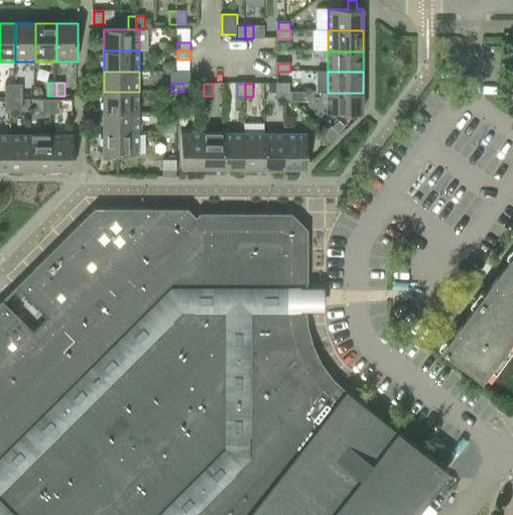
[(277,92),(290,92),(290,84),(277,84),(277,92)]
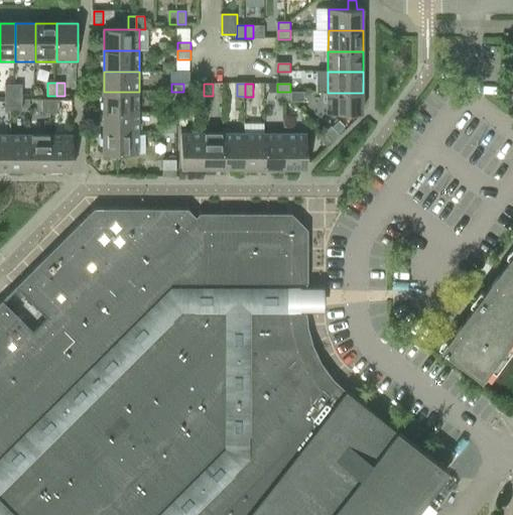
[(15,98),(15,85),(6,85),(6,98),(15,98)]
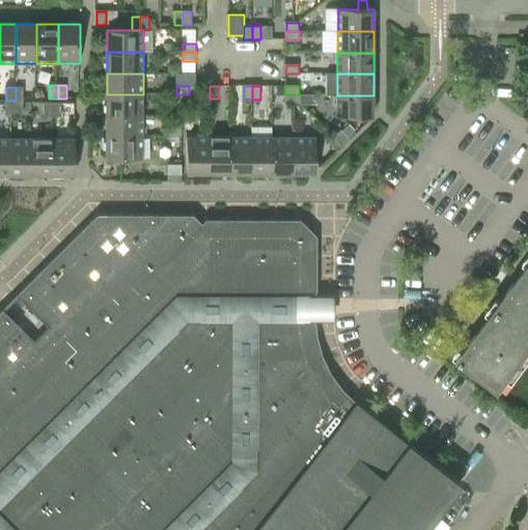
[(16,101),(24,101),(24,87),(16,87),(16,101)]
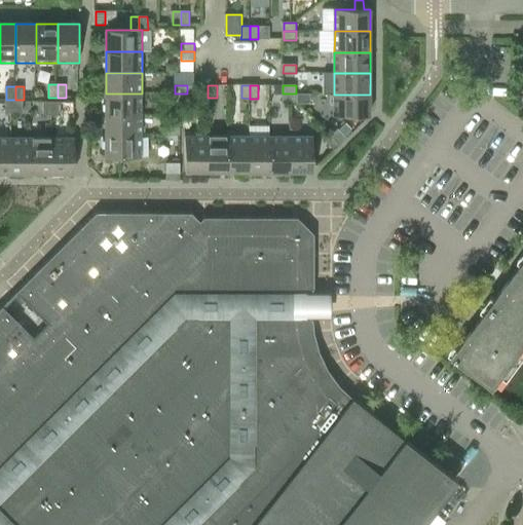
[(106,94),(106,114),(142,115),(142,94),(106,94)]
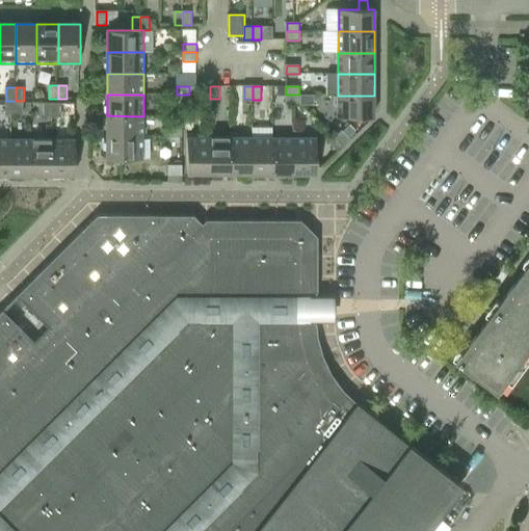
[(177,103),(188,103),(189,103),(189,95),(177,95),(177,103)]
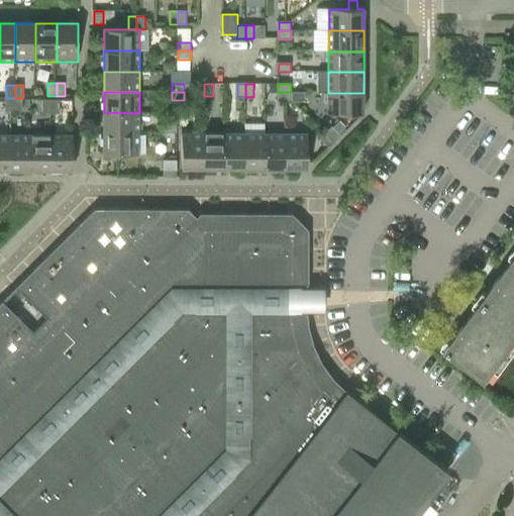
[(291,101),(291,93),(291,92),(278,92),(278,101),(291,101)]
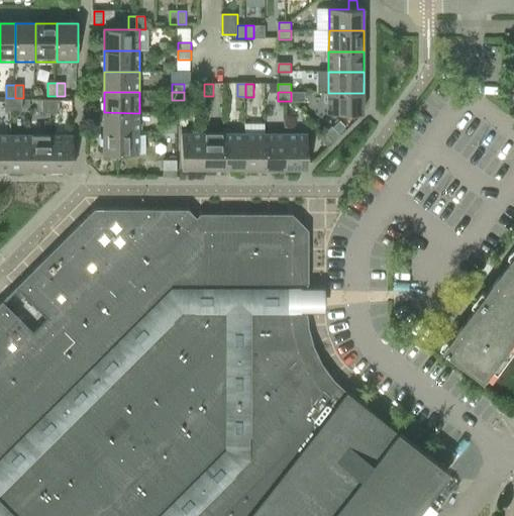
[(364,114),(364,93),(328,93),(328,114),(364,114)]
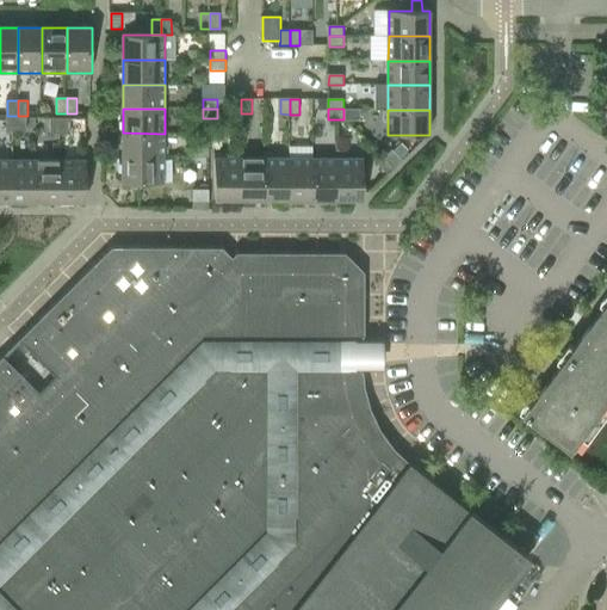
[(18,116),(7,116),(7,131),(17,131),(18,116)]
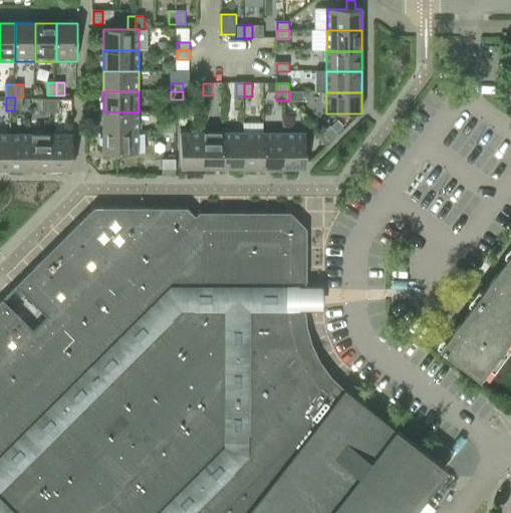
[(15,97),(14,110),(23,110),(23,97),(15,97)]
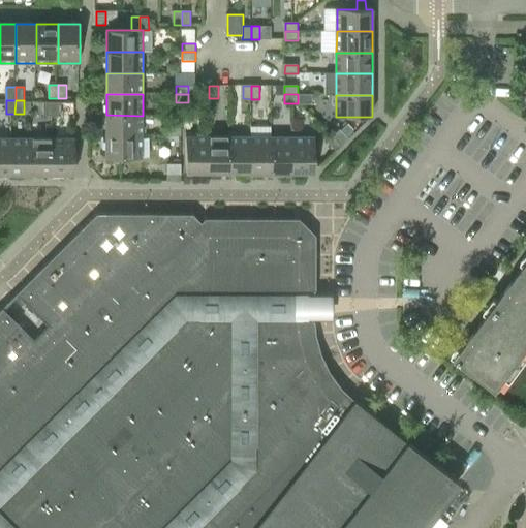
[(53,117),(54,103),(44,103),(44,116),(53,117)]
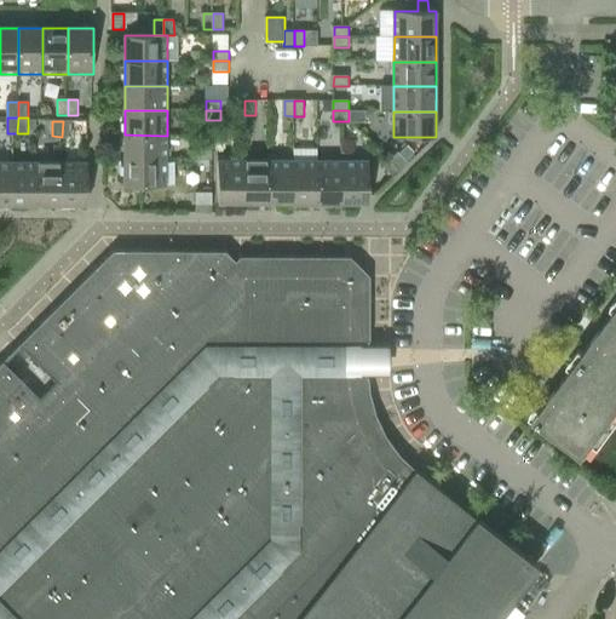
[(63,121),(62,137),(73,137),(73,121),(63,121)]
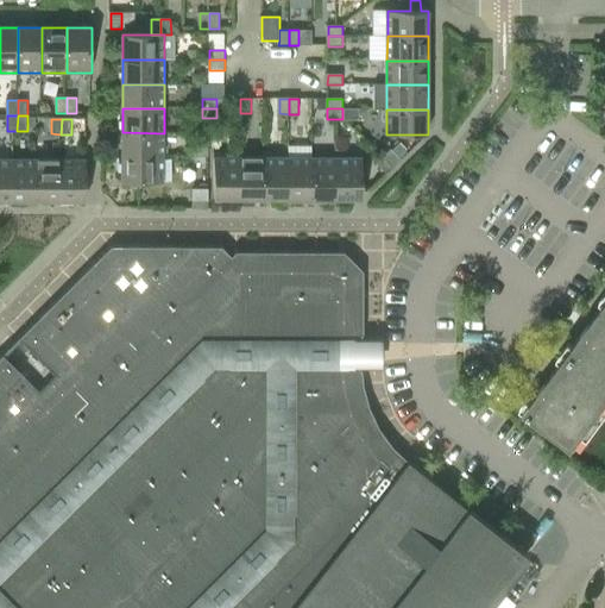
[(123,132),(123,157),(164,157),(164,133),(123,132)]
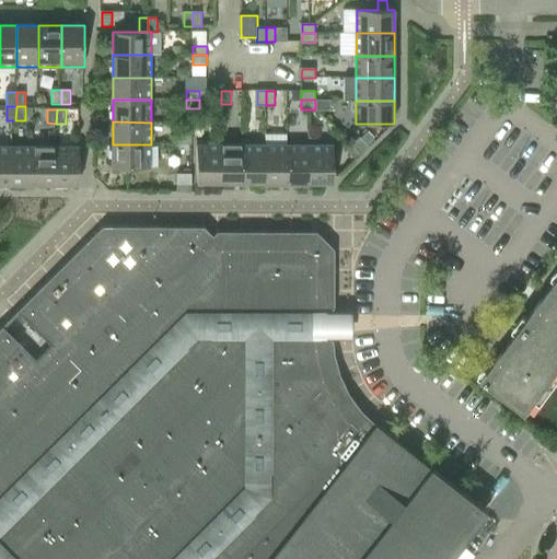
[(178,135),(178,144),(193,144),(193,135),(178,135)]
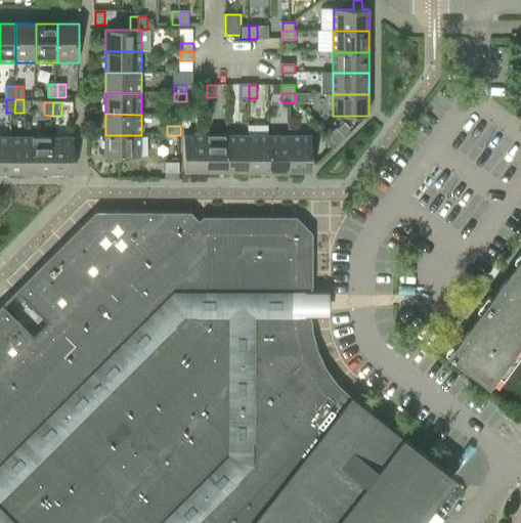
[(331,135),(340,144),(346,138),(337,129),(331,135)]
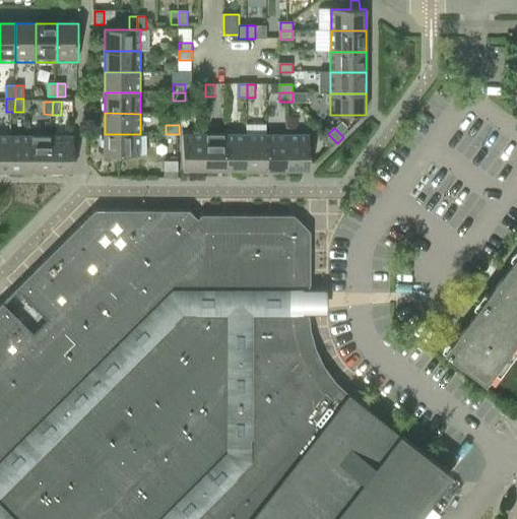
[(140,134),(105,134),(105,155),(139,156),(140,134)]
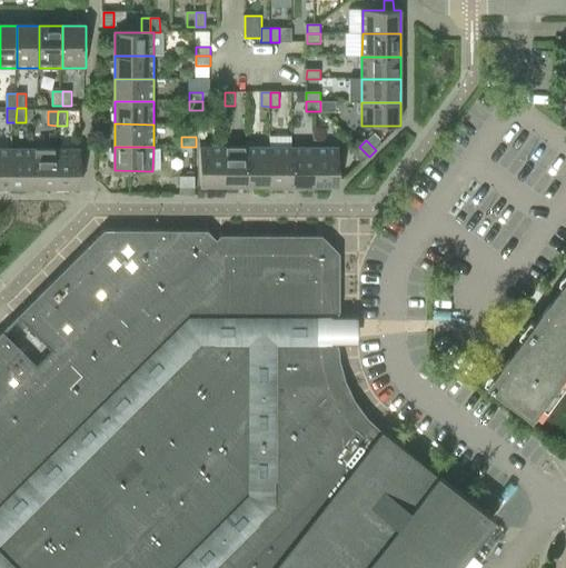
[(369,157),(359,147),(354,152),(364,163),(369,157)]
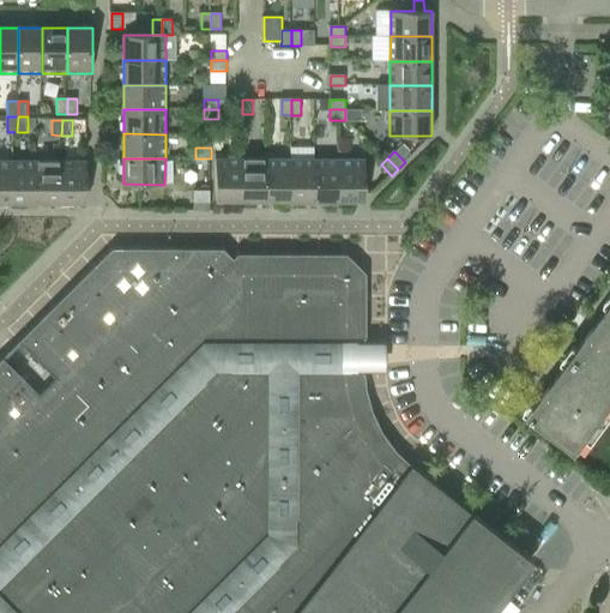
[(242,200),(242,160),(217,160),(216,200),(242,200)]
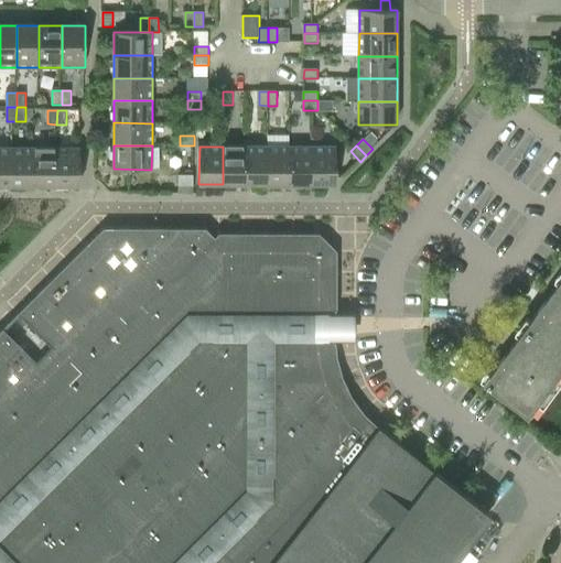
[(245,147),(223,147),(223,184),(245,185),(245,147)]
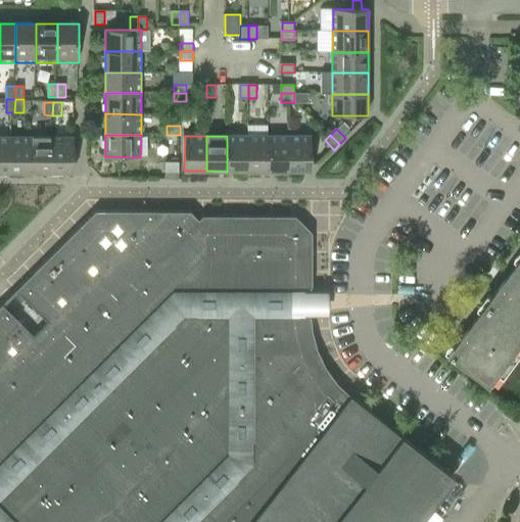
[(227,136),(227,172),(248,172),(248,136),(227,136)]
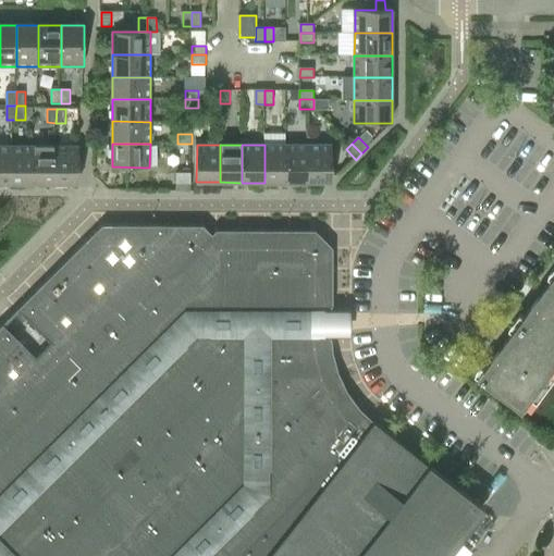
[(265,145),(265,183),(286,183),(286,145),(265,145)]
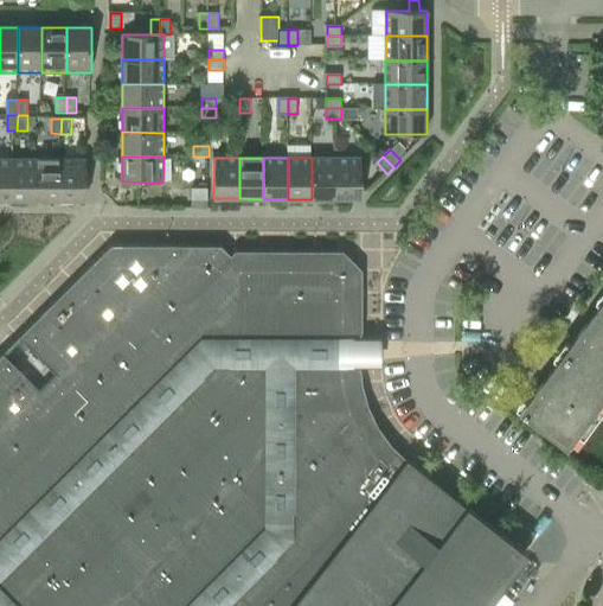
[(337,199),(337,158),(312,158),(312,199),(337,199)]
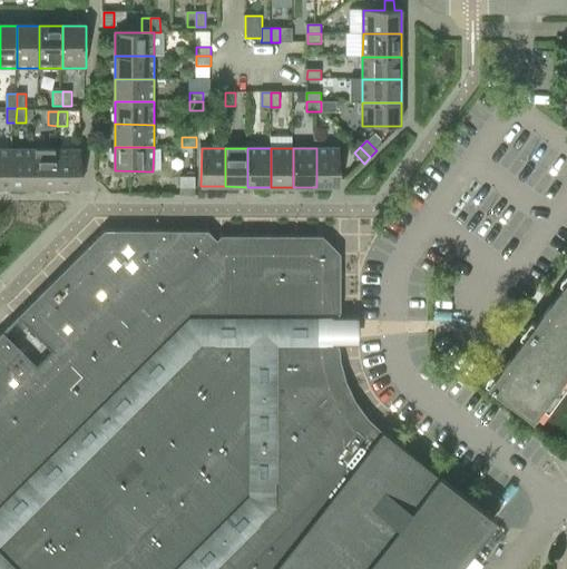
[(316,148),(316,187),(340,187),(340,148),(316,148)]
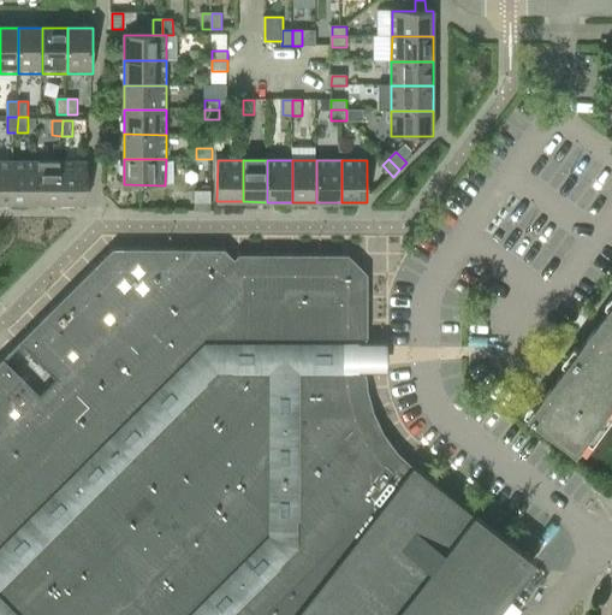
[(0,203),(12,203),(12,161),(0,161),(0,203)]
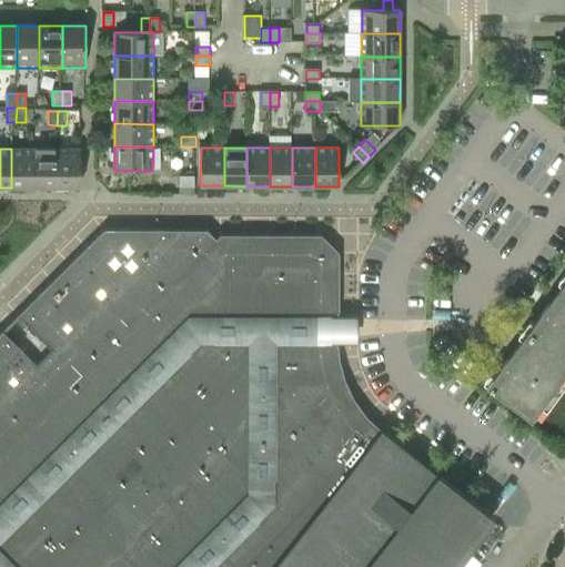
[(11,188),(34,188),(34,149),(11,149),(11,188)]
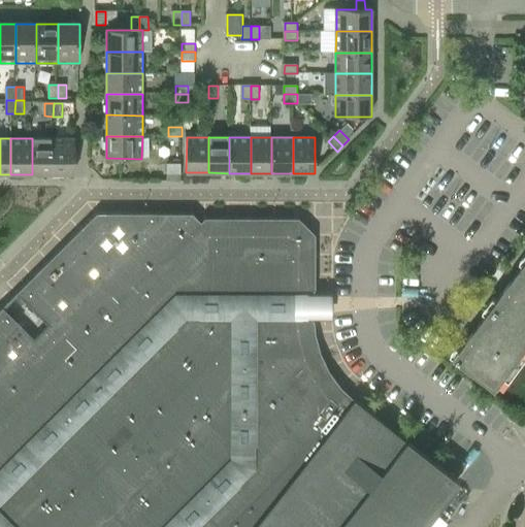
[(32,174),(53,174),(53,138),(32,138),(32,174)]
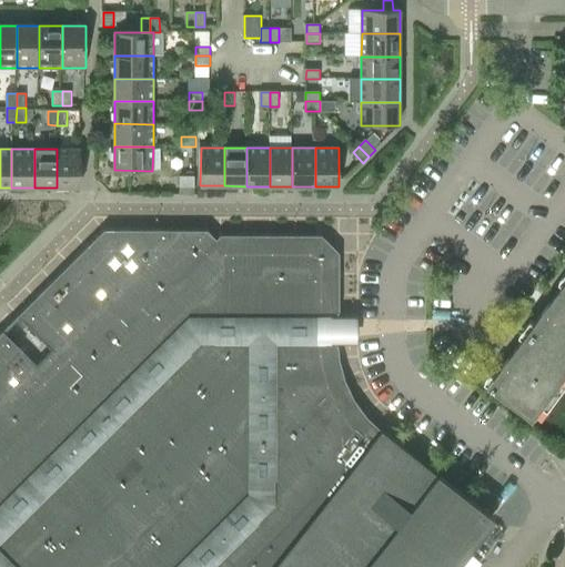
[(57,149),(57,188),(81,188),(81,150),(57,149)]
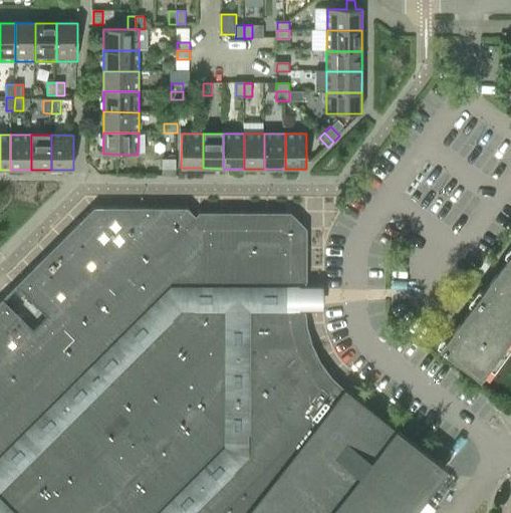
[(164,169),(177,169),(177,161),(164,161),(164,169)]
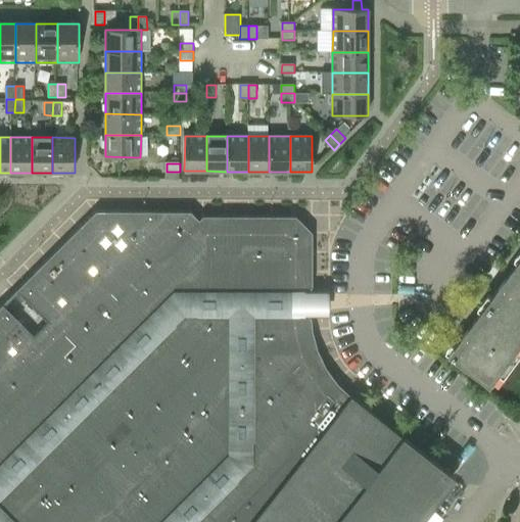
[(421,521),(451,484),(456,478),(450,474),(351,397),(337,383),(326,368),(318,349),(313,331),(312,319),(306,314),(308,312),(310,310),(311,307),(311,305),(312,303),(312,301),(311,298),(310,296),(308,295),(306,293),(313,287),(313,233),(296,217),(203,217),(199,221),(191,212),(96,211),(0,307),(0,521),(421,521)]
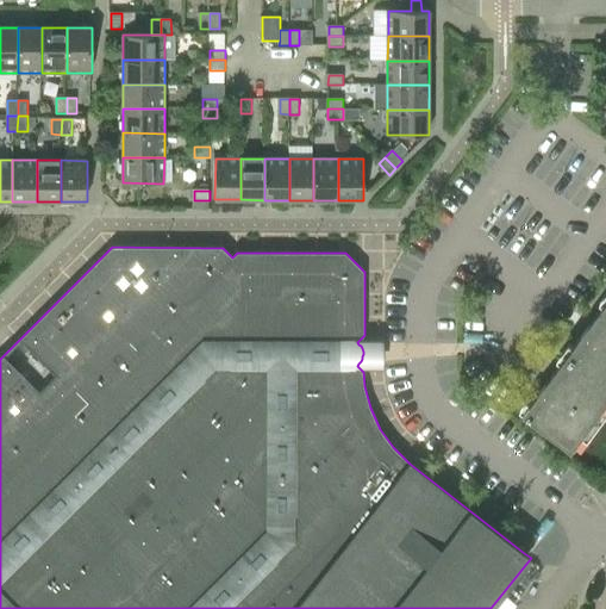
[(605,306),(528,412),(528,414),(576,449),(591,430),(588,429),(604,408),(605,409),(605,306)]
